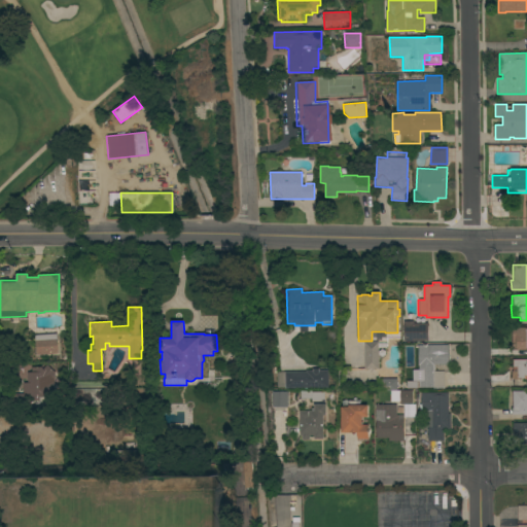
[(403,342),(403,321),(414,321),(414,323),(428,322),(428,341),(403,342)]
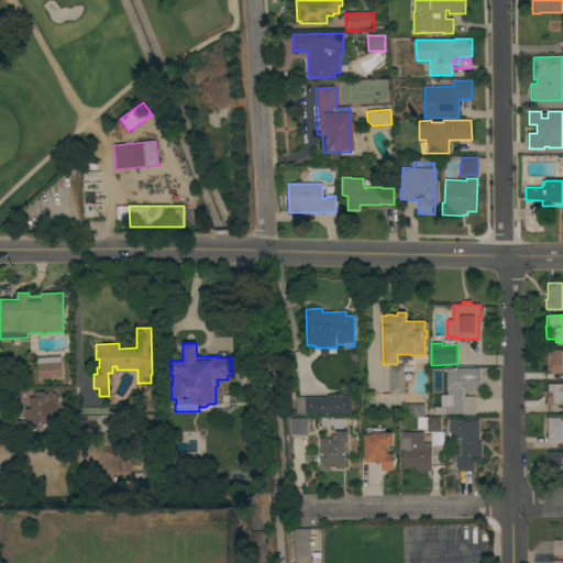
[(562,373),(548,373),(547,352),(562,351),(562,373)]
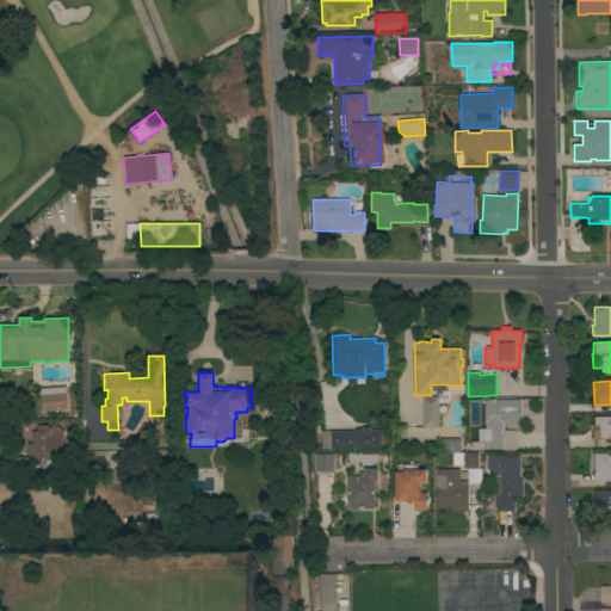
[(42,411),(41,389),(66,387),(67,409),(42,411)]
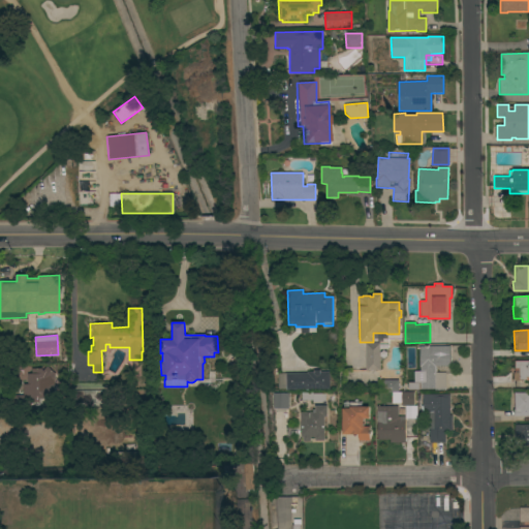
[(379,371),(366,371),(366,343),(379,343),(379,371)]
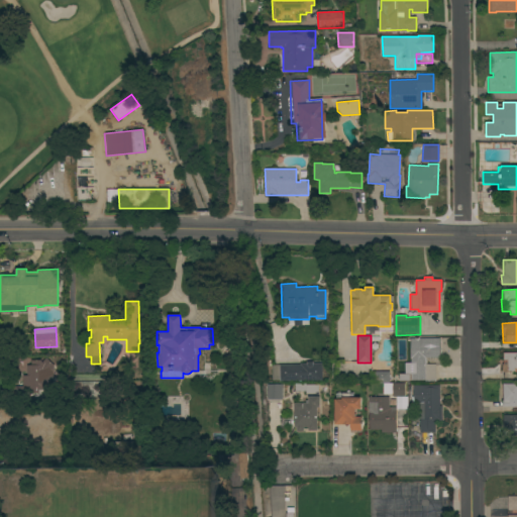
[(439,357),(425,357),(425,365),(435,365),(435,381),(425,381),(425,380),(405,381),(405,379),(399,380),(399,381),(395,381),(395,376),(398,376),(398,374),(405,374),(405,364),(410,364),(410,338),(439,338),(439,357)]
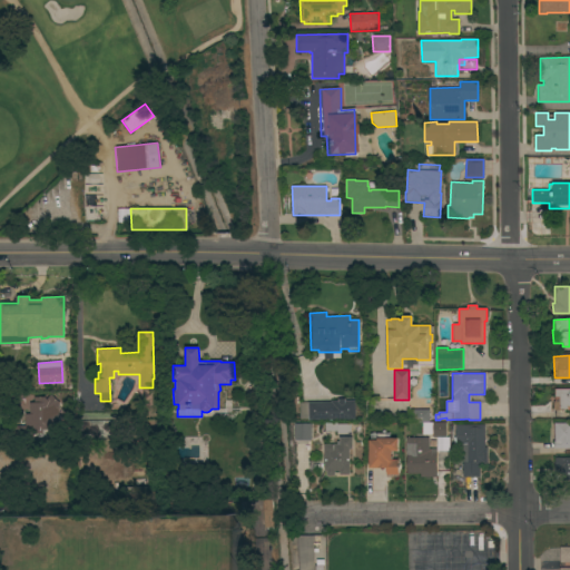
[(569,410),(559,410),(559,402),(554,402),(554,389),(569,389),(569,410)]
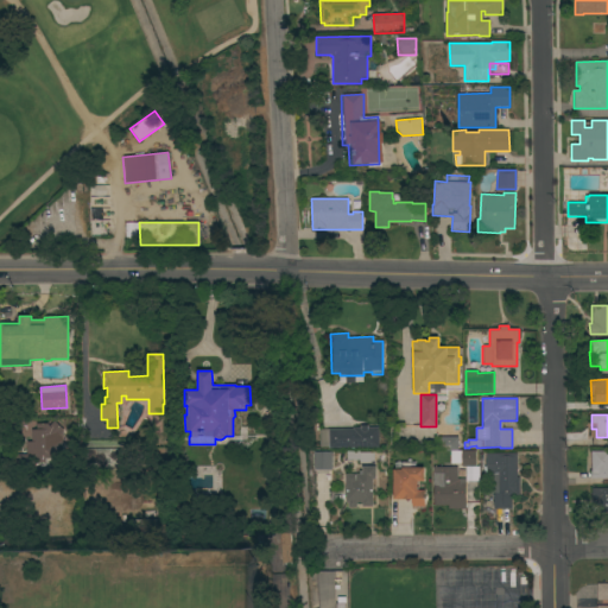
[(55,420),(64,431),(63,432),(63,458),(54,458),(55,469),(6,469),(6,454),(26,454),(26,442),(31,442),(31,430),(36,430),(36,424),(51,424),(55,420)]
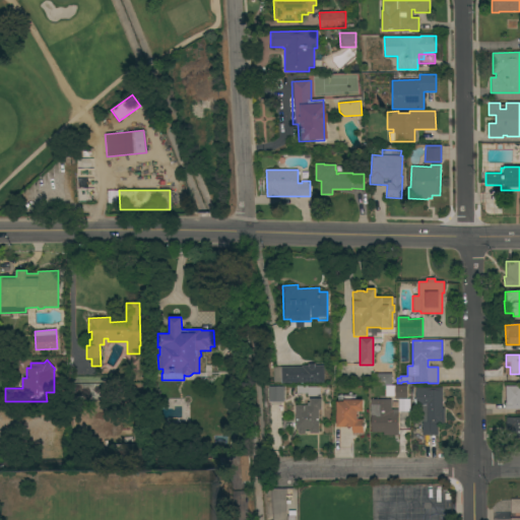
[(281,383),(281,367),(302,367),(302,366),(309,366),(309,364),(315,364),(315,366),(323,365),(324,382),(281,383)]
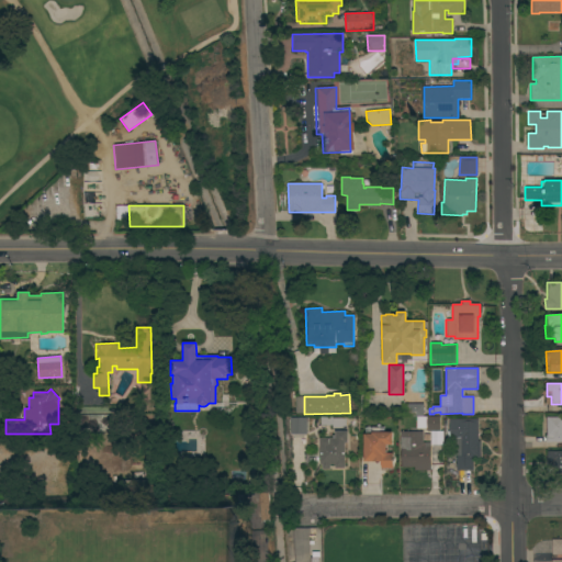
[(423,416),(401,416),(401,404),(406,404),(423,404),(423,416)]
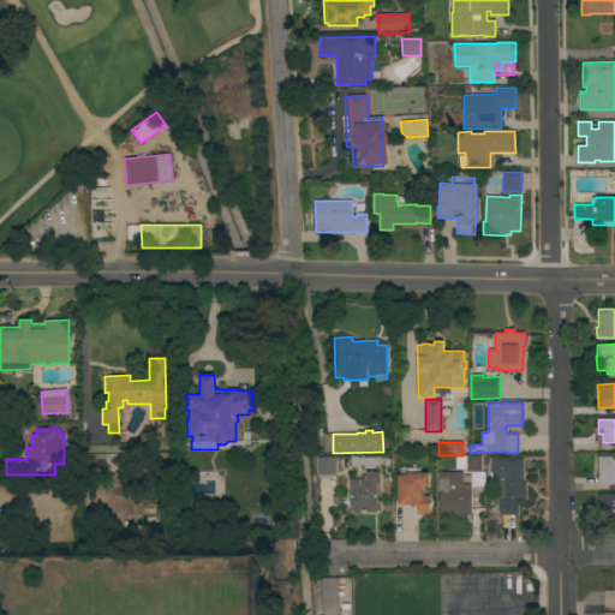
[(482,472),(466,472),(466,455),(482,455),(482,472)]
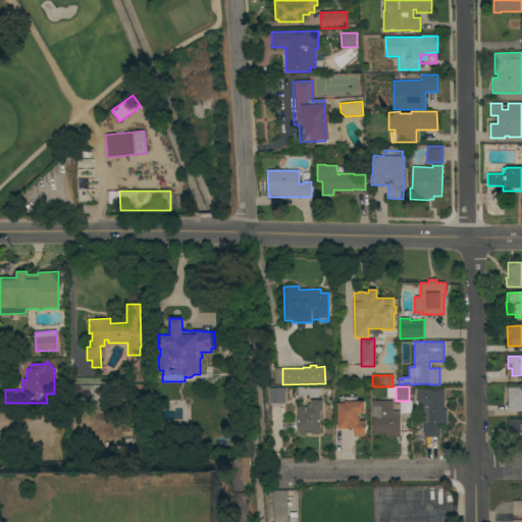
[(284,403),(269,403),(269,387),(284,387),(284,403)]
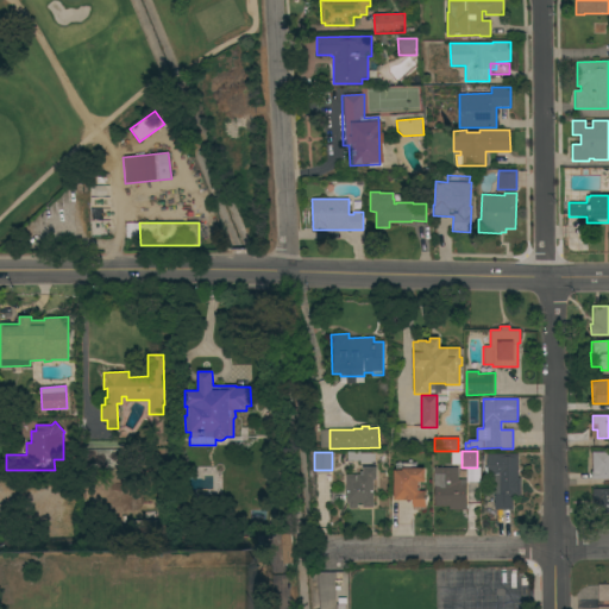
[(375,465),(359,465),(359,460),(347,460),(347,452),(375,452),(375,465)]
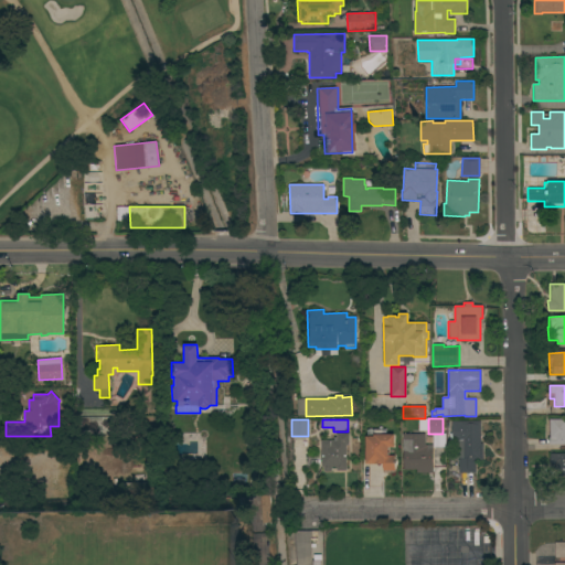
[(564,419),(564,445),(550,445),(548,419),(564,419)]
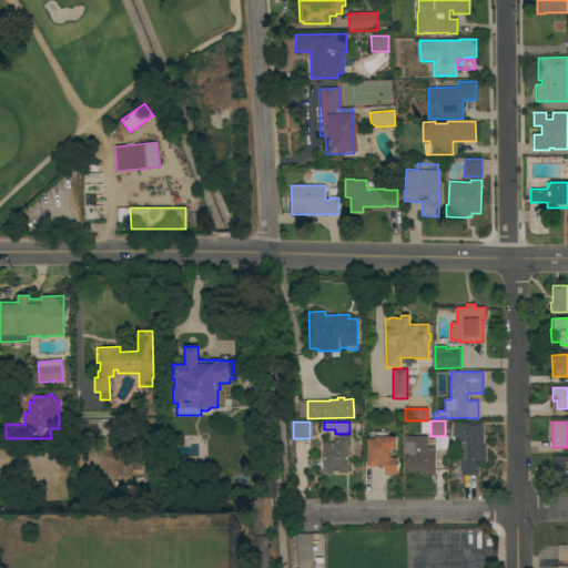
[(485,445),(485,462),(477,462),(477,475),(460,475),(460,460),(455,460),(455,442),(452,442),(452,435),(454,435),(454,424),(483,423),(483,445),(485,445)]
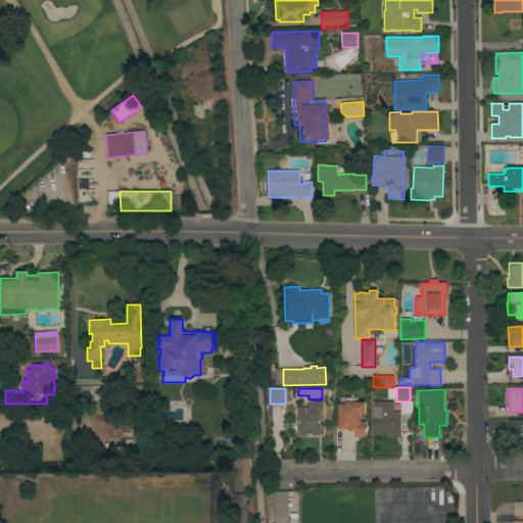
[(365,414),(359,414),(359,422),(365,422),(365,435),(354,435),(354,429),(338,429),(338,403),(339,403),(339,397),(357,397),(357,401),(365,401),(365,414)]
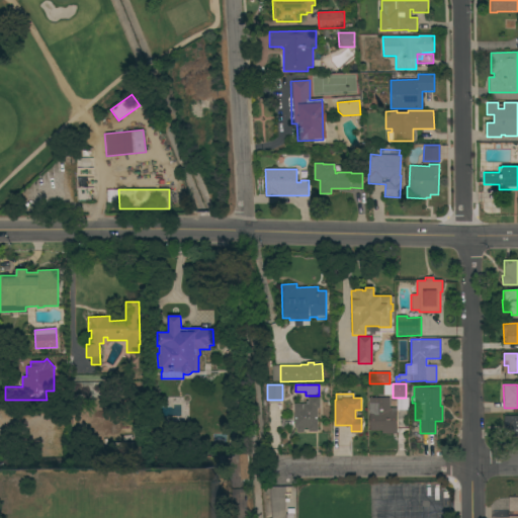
[(306,404),(306,401),(308,401),(308,398),(320,398),(320,408),(317,408),(317,431),(309,432),(309,428),(304,428),(304,432),(296,432),(296,427),(294,427),(294,404),(306,404)]
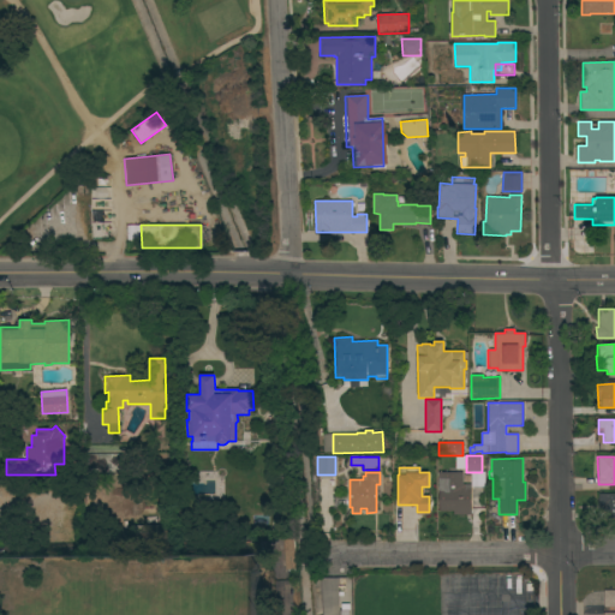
[(463,484),(470,483),(471,514),(453,515),(453,511),(439,511),(437,472),(463,472),(463,484)]
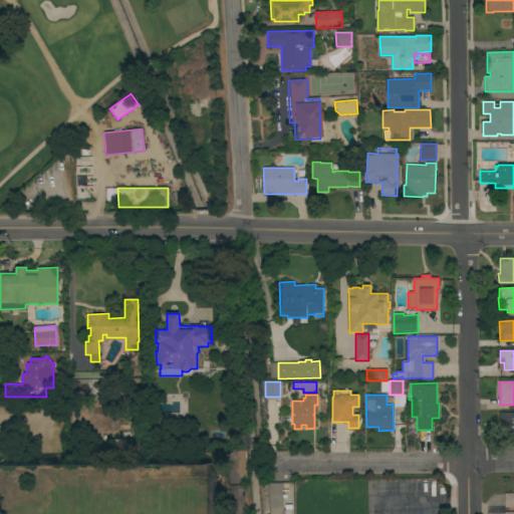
[(513,412),(513,432),(504,433),(504,426),(501,426),(501,423),(500,423),(500,413),(513,412)]
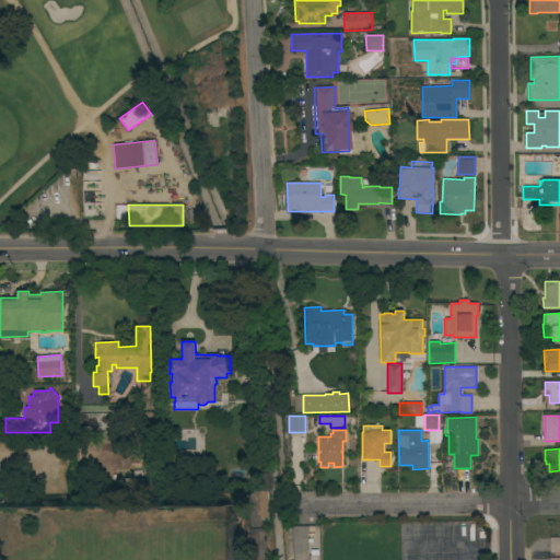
[(209,502),(209,493),(236,492),(236,501),(209,502)]
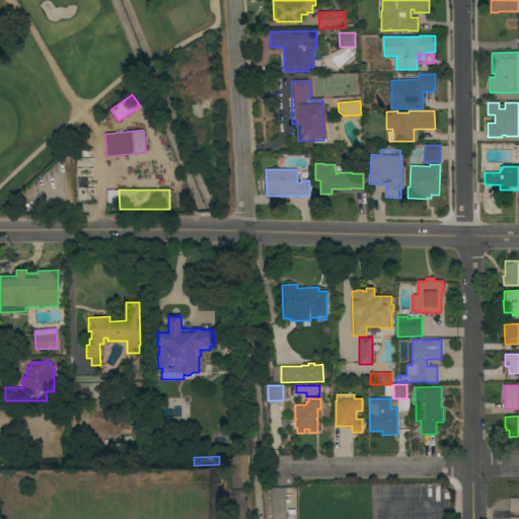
[(283,518),(282,489),(268,489),(268,518),(283,518)]
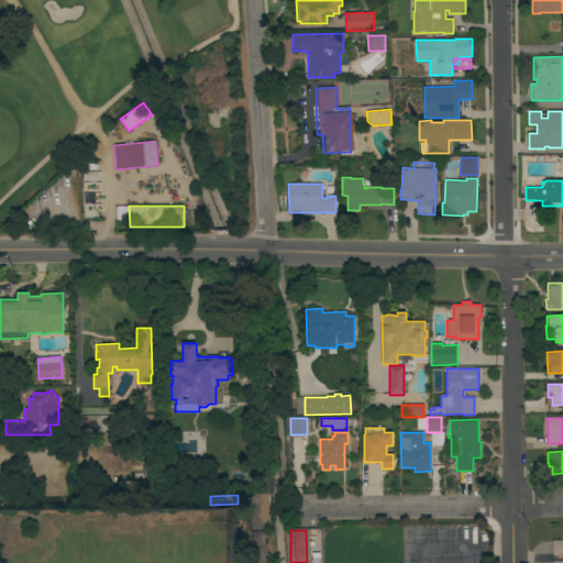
[(562,555),(553,555),(552,540),(562,540),(562,555)]
